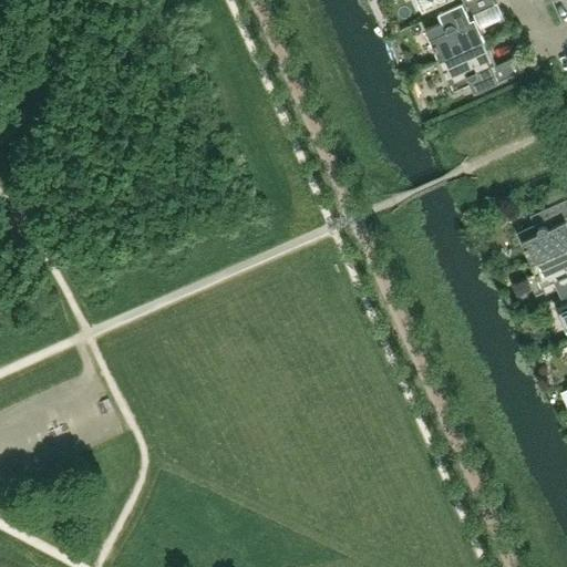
[(418,0),(423,10),(440,2),(443,10),(443,11),(467,0),(418,0)]
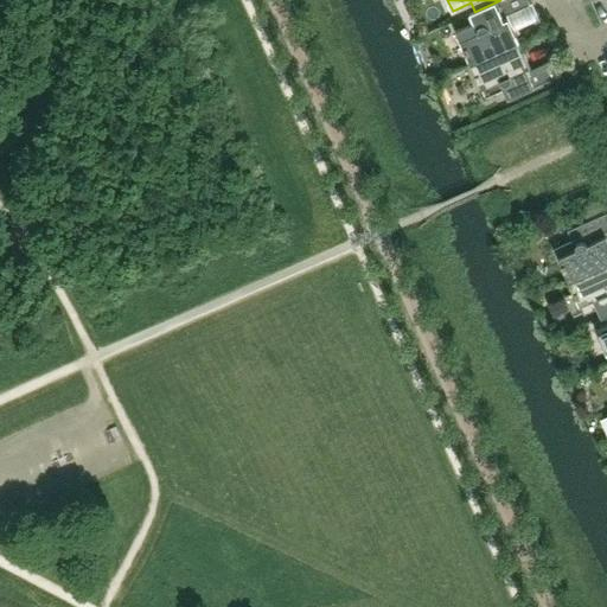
[(519,43),(506,14),(529,5),(526,0),(500,0),(474,12),(474,11),(470,13),(474,23),(457,31),(471,64),(519,43)]
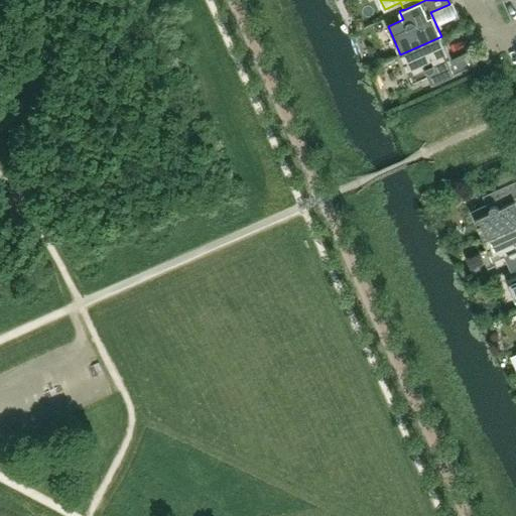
[(433,17),(439,29),(459,20),(453,8),(433,17)]
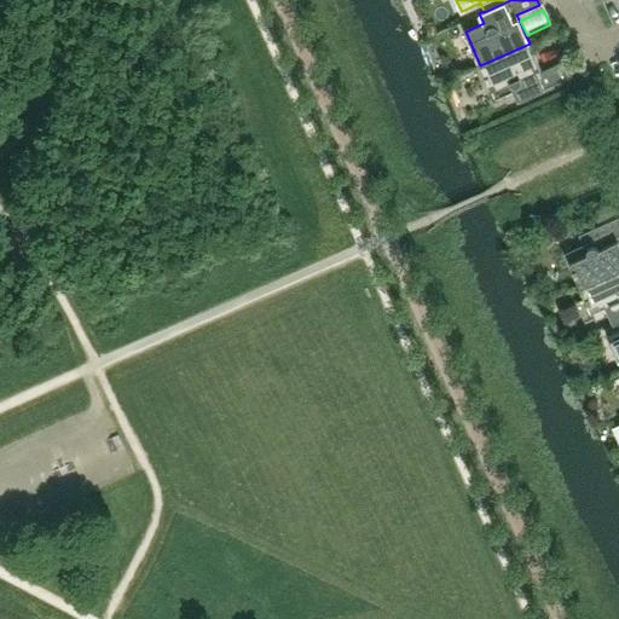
[(542,71),(530,44),(480,65),(496,99),(514,91),(519,100),(572,76),(566,61),(542,71)]
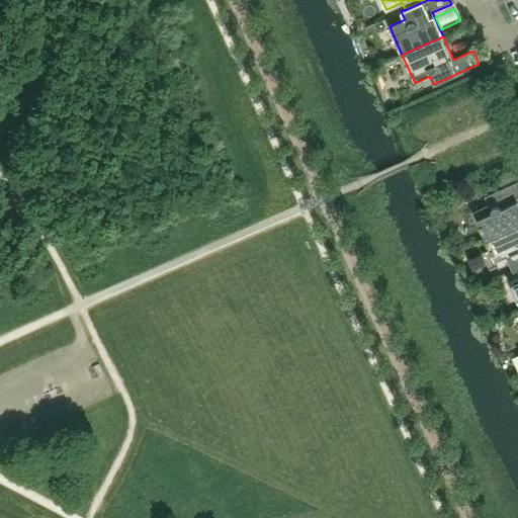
[(517,225),(517,201),(516,197),(517,196),(517,181),(485,196),(488,204),(472,211),(485,240),(517,225)]
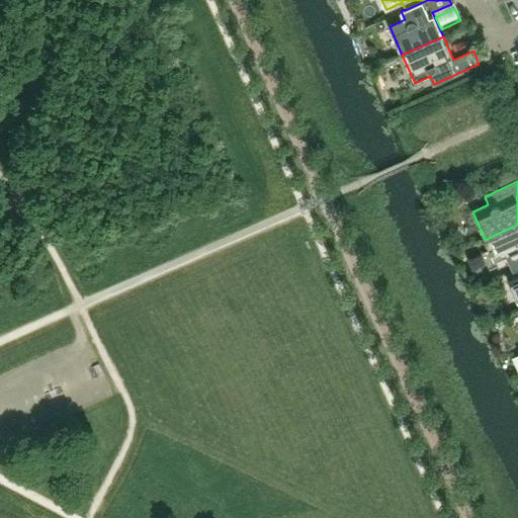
[(517,225),(485,240),(497,268),(512,262),(516,270),(517,268),(517,225)]
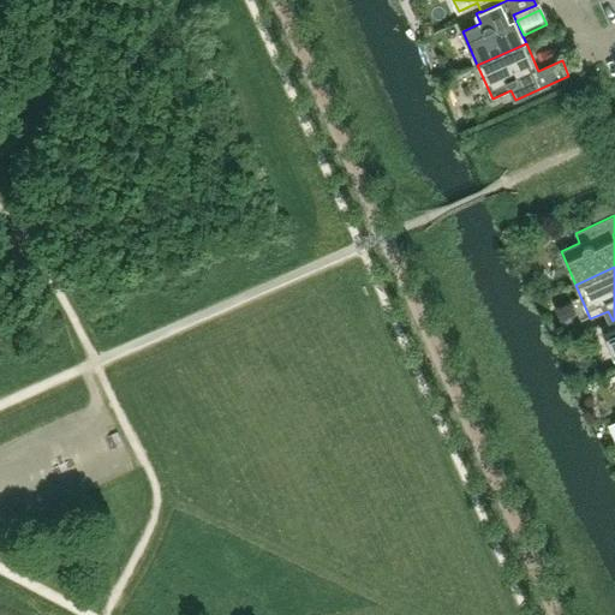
[(614,328),(602,335),(614,364),(614,328)]
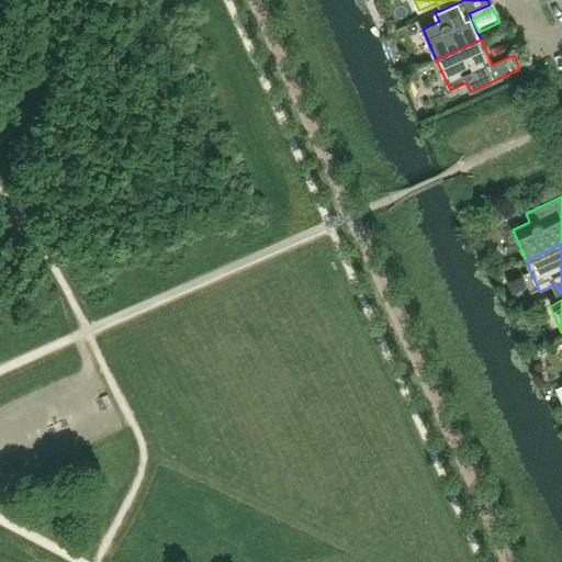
All buildings are outlined.
